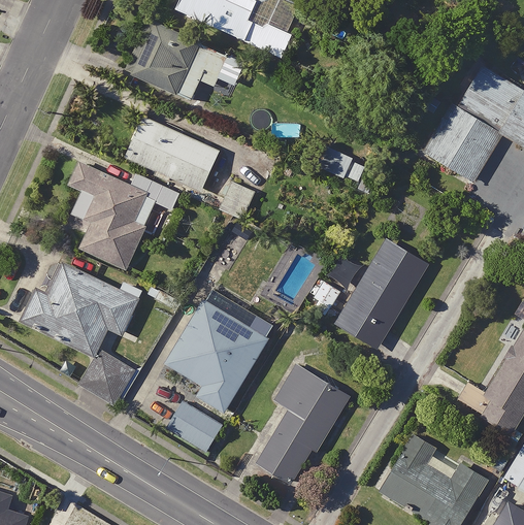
[(176,0),(172,8),(281,60),(292,36),(265,23),(275,0),(176,0)]
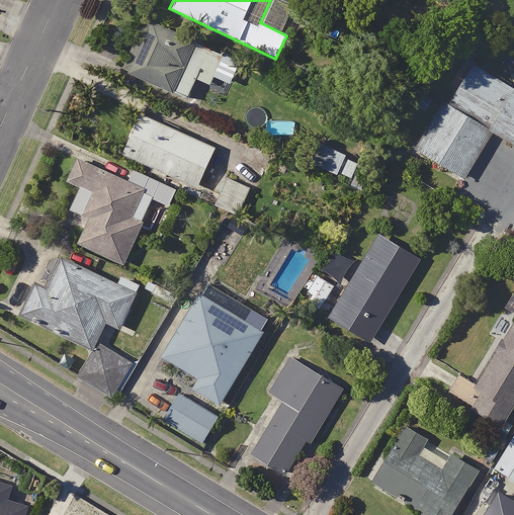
[(238,61),(142,20),(120,71),(187,98),(195,78),(208,84),(211,77),(229,84),(238,61)]
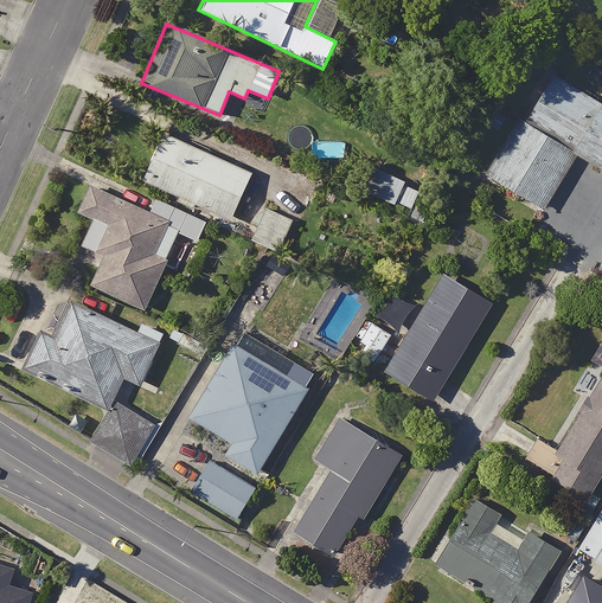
[(575,151),(601,166),(601,98),(551,70),(490,174),(543,205),(575,151)]
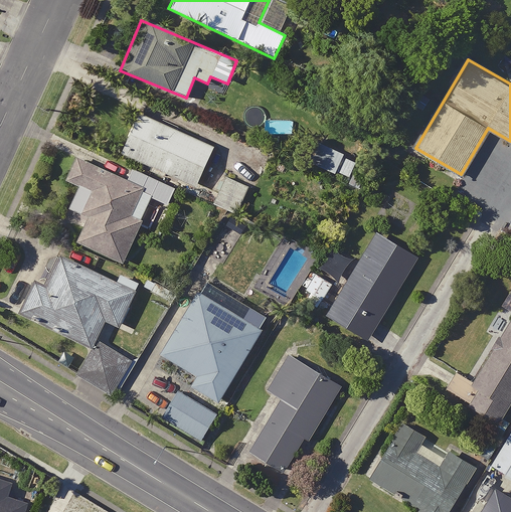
[(121,153),(150,166),(149,170),(162,176),(164,172),(195,186),(213,147),(138,114),(121,153)]
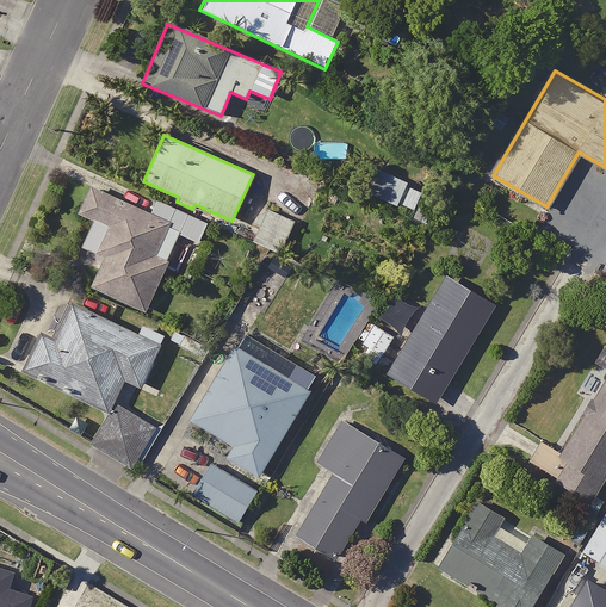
[(422,186),(373,166),(364,191),(412,211),(422,186)]
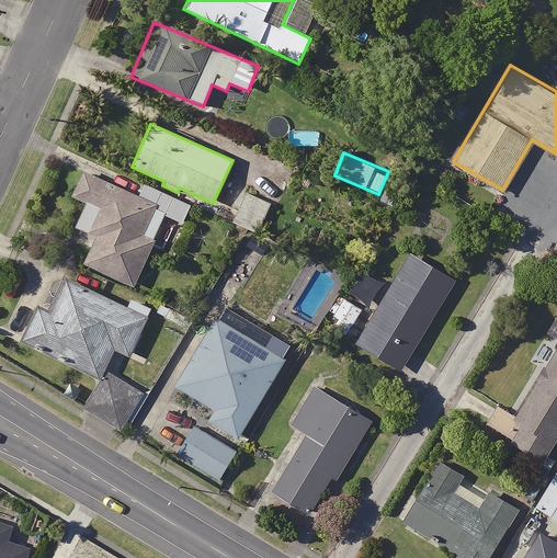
[(178,223),(189,200),(144,180),(136,197),(83,174),(74,197),(86,203),(75,227),(91,234),(79,261),(134,286),(150,249),(163,254),(178,223)]
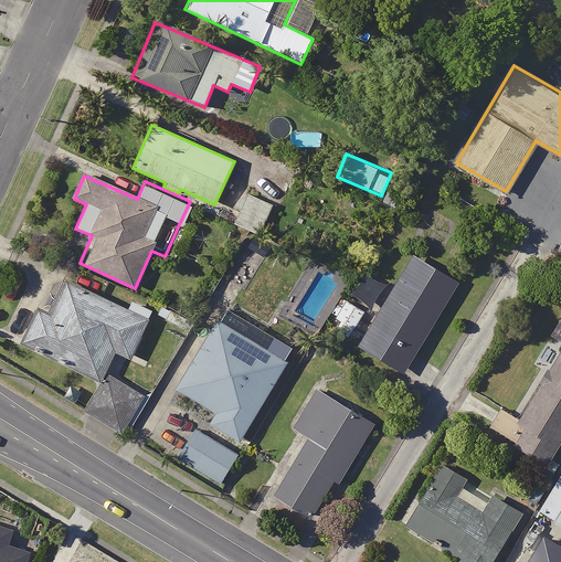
[(272,203),(246,192),(232,223),(257,234),(272,203)]
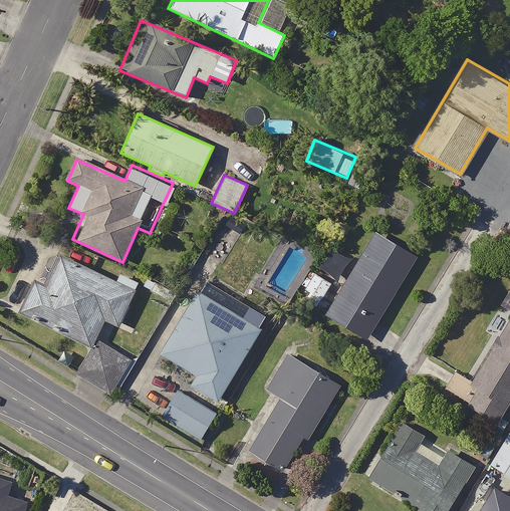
[(416,252),(376,230),(327,313),(366,336),(416,252)]
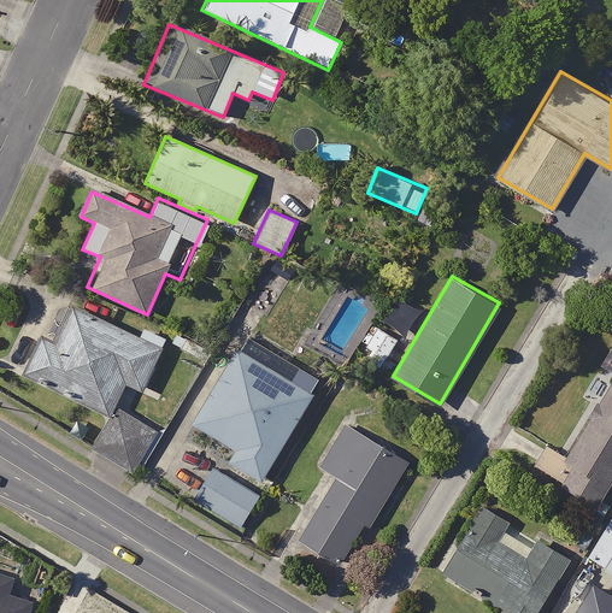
[(162,347),(74,307),(56,345),(42,339),(25,375),(107,412),(123,378),(143,388),(162,347)]
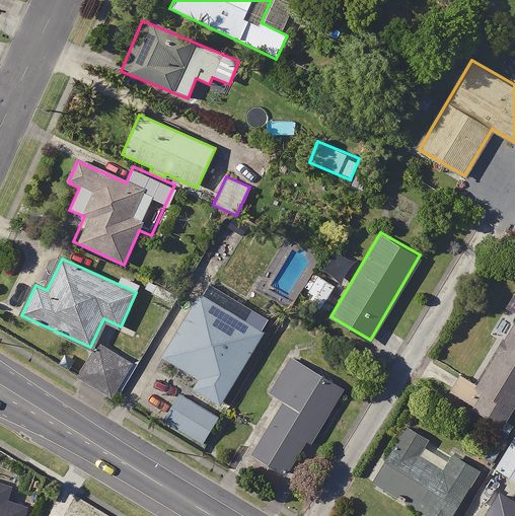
[(334,283),(311,269),(301,284),(311,291),(306,300),(318,307),(334,283)]
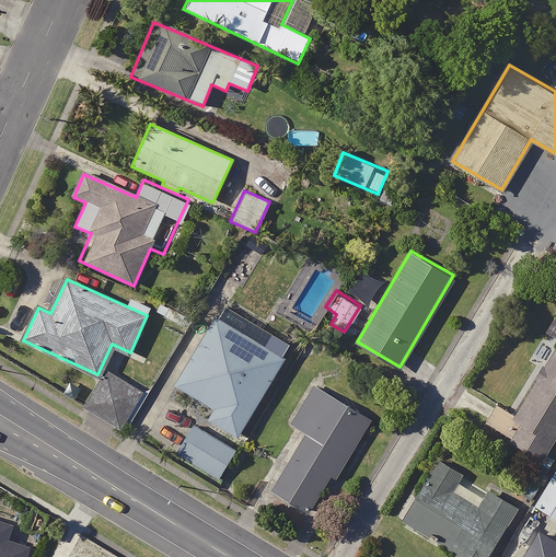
[(177,387),(194,397),(188,408),(212,422),(236,436),(243,425),(247,427),(287,358),(254,339),(216,318),(177,387)]
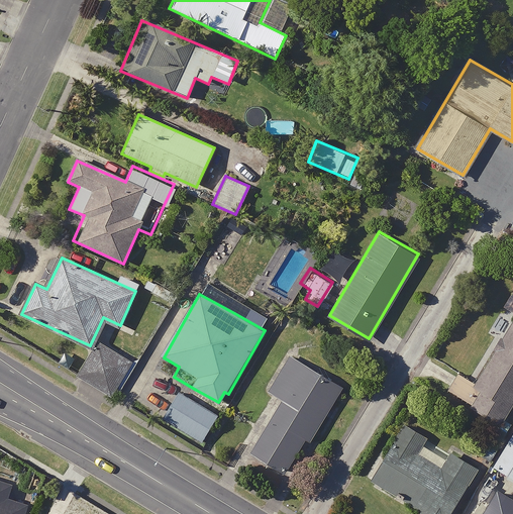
[(455,371),(445,388),(470,402),(468,405),(499,423),(512,399),(512,317),(475,382),(455,371)]
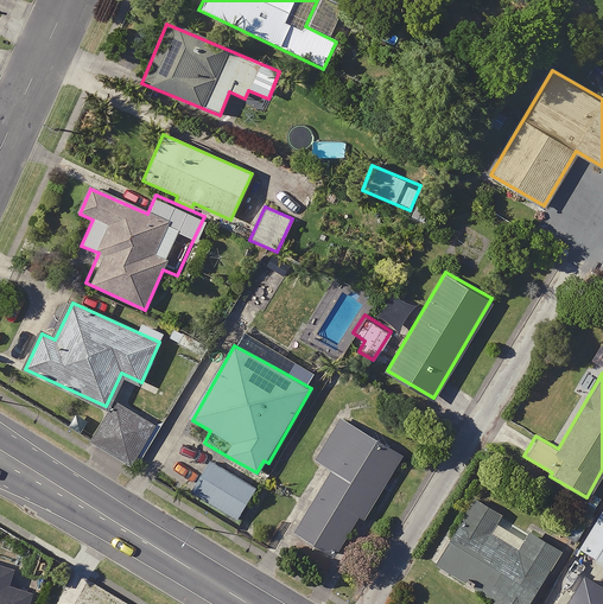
[(150,425),(113,404),(93,439),(129,461),(150,425)]
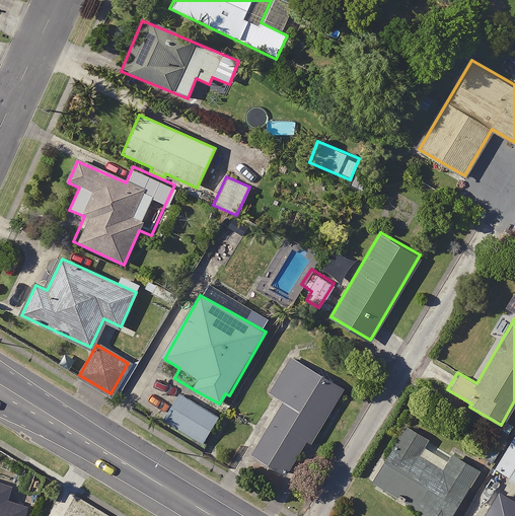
[(342,384),(290,353),(267,389),(284,400),(251,452),(286,473),(342,384)]
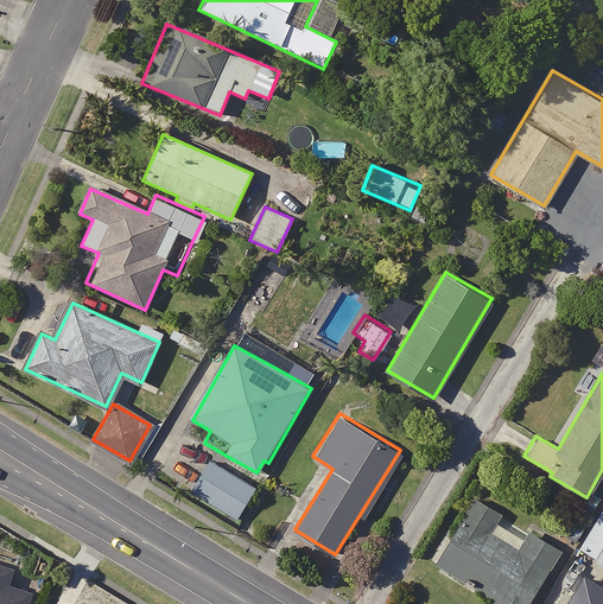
[(254,489),(208,459),(190,487),(237,516),(254,489)]
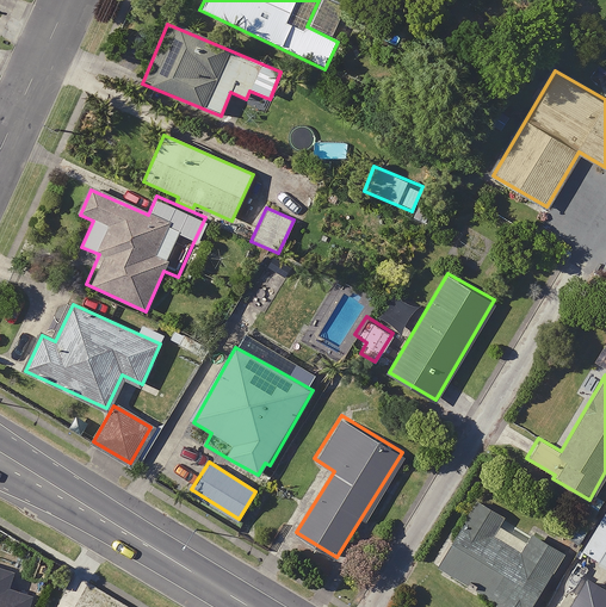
[(597,507),(581,499),(561,533),(576,542),(597,507)]
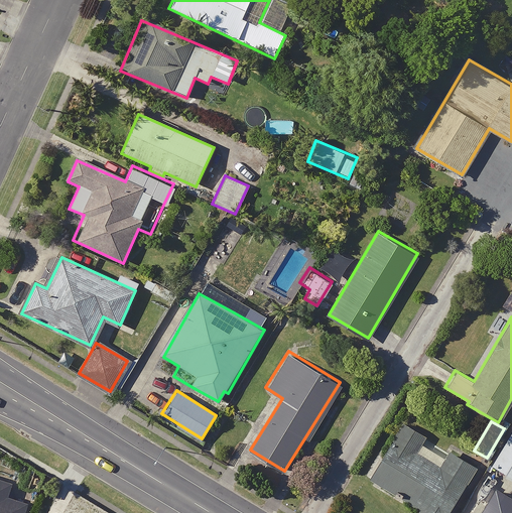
[(415,503),(409,512),(446,512),(474,464),(451,451),(450,453),(441,449),(427,440),(429,437),(402,422),(372,479),(415,503)]
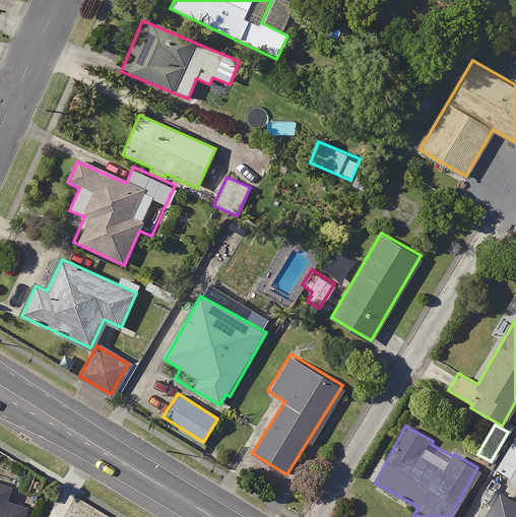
[(515,428),(493,466),(515,479),(515,428)]
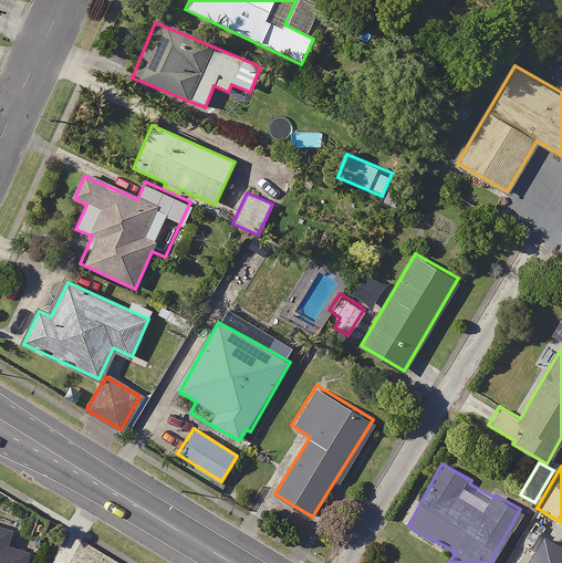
[(561,562),(561,533),(541,522),(518,562),(561,562)]
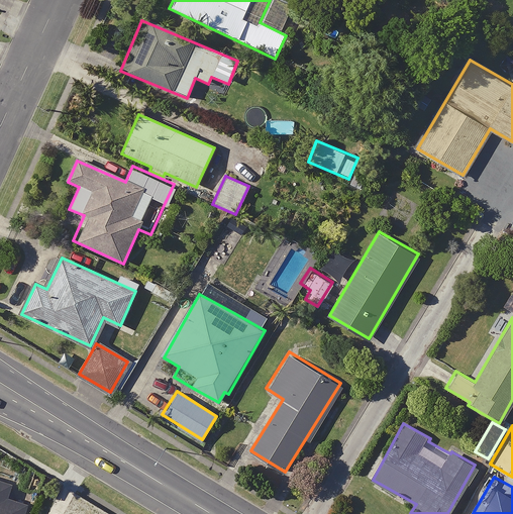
[(13,483),(0,478),(0,513),(24,513),(28,502),(9,496),(13,483)]
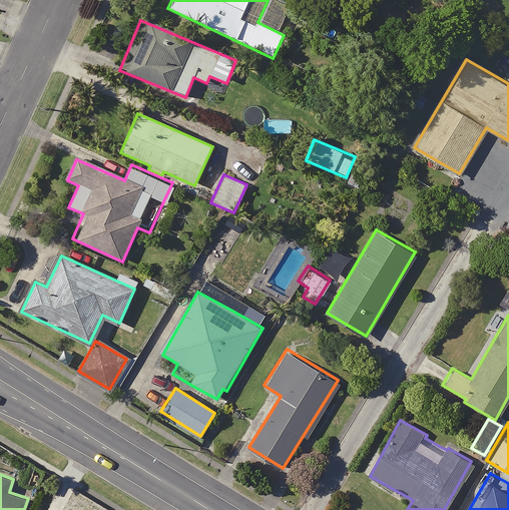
All buildings are outlined.
